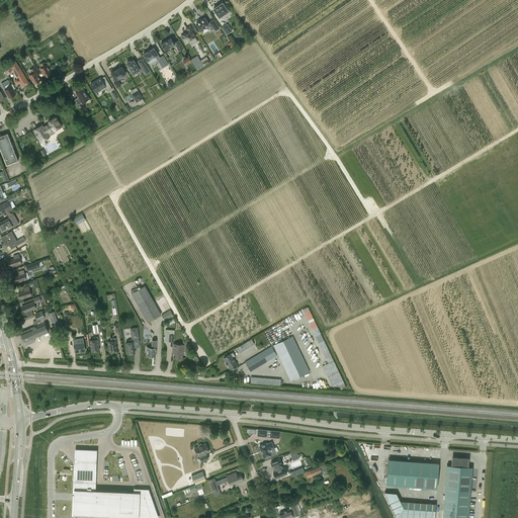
[(213,9),(219,17),(228,11),(223,2),(213,9)]
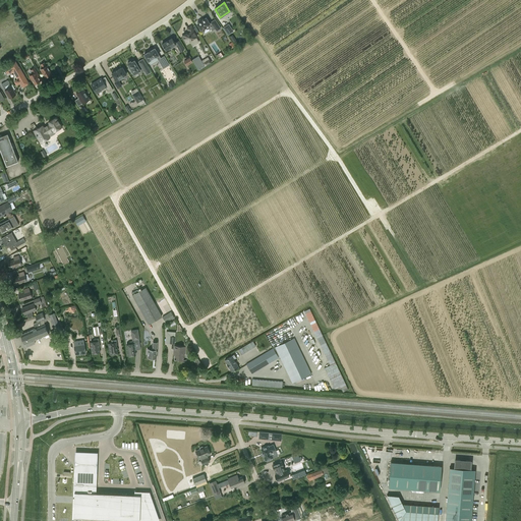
[(221,27),(215,19),(211,21),(211,22),(210,23),(206,17),(204,19),(203,18),(198,21),(199,22),(196,23),(201,30),(203,29),(204,32),(209,27),(211,32),(215,29),(217,31),(221,27)]
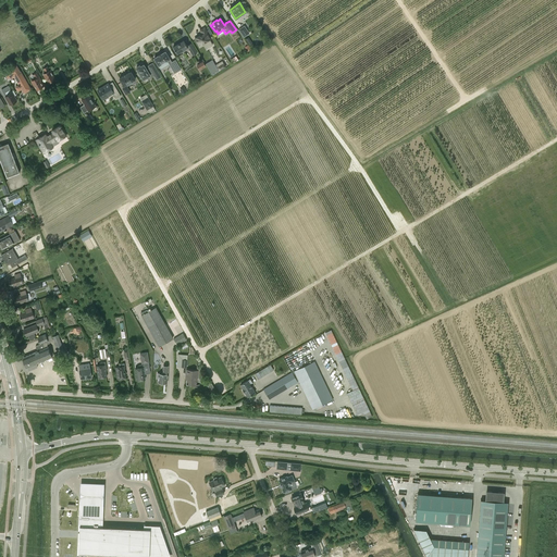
[(244,37),(249,33),(244,26),(238,29),(244,37)]
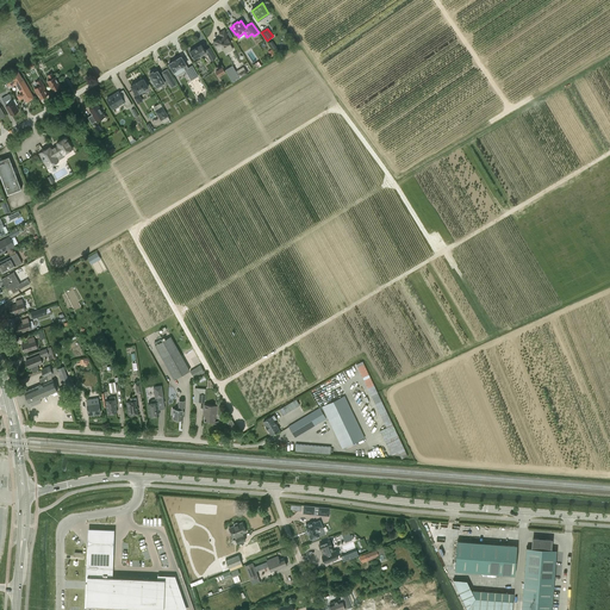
[(231,42),(224,30),(219,33),(222,37),(213,42),(218,50),(221,48),(222,49),(223,49),(225,54),(232,49),(229,43),(231,42)]
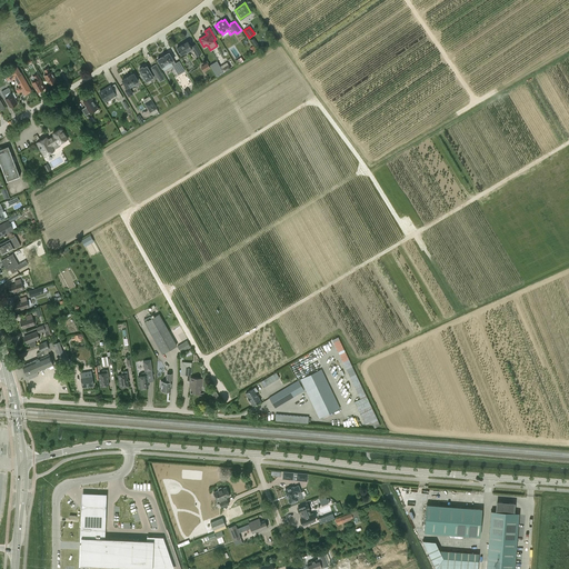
[(201,53),(196,43),(191,47),(188,41),(177,48),(178,49),(177,49),(178,52),(179,51),(181,55),(185,52),(186,53),(189,51),(188,50),(192,48),(197,57),(201,53)]
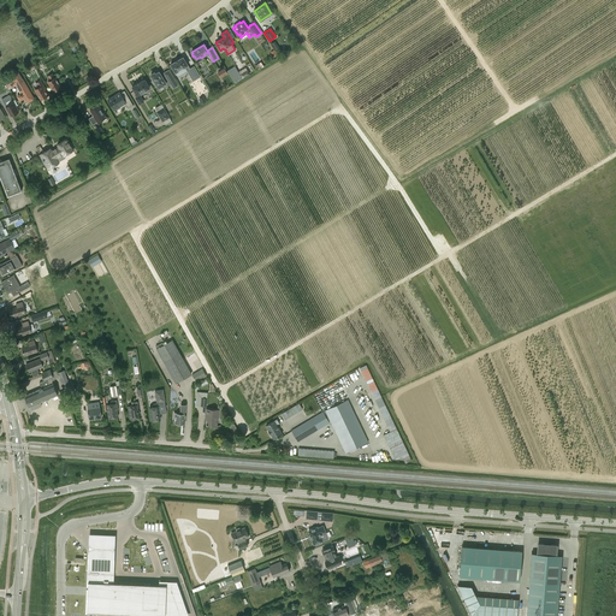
[(176,61),(171,64),(178,77),(188,71),(193,81),(200,76),(194,66),(190,69),(183,57),(178,59),(175,60),(176,61)]
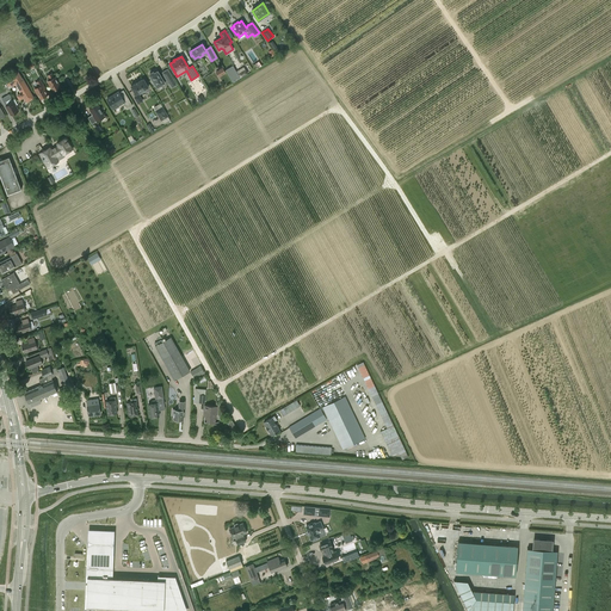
[(233,66),(226,71),(233,81),(240,78),(233,66)]
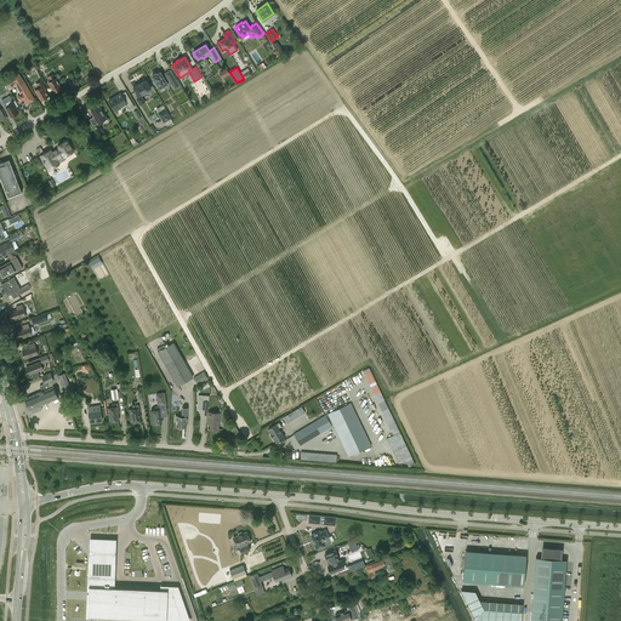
[(180,86),(170,70),(165,73),(166,75),(164,78),(160,72),(157,74),(155,73),(152,75),(153,77),(155,80),(154,81),(157,87),(158,86),(160,89),(167,84),(169,86),(172,84),(175,90),(180,86)]
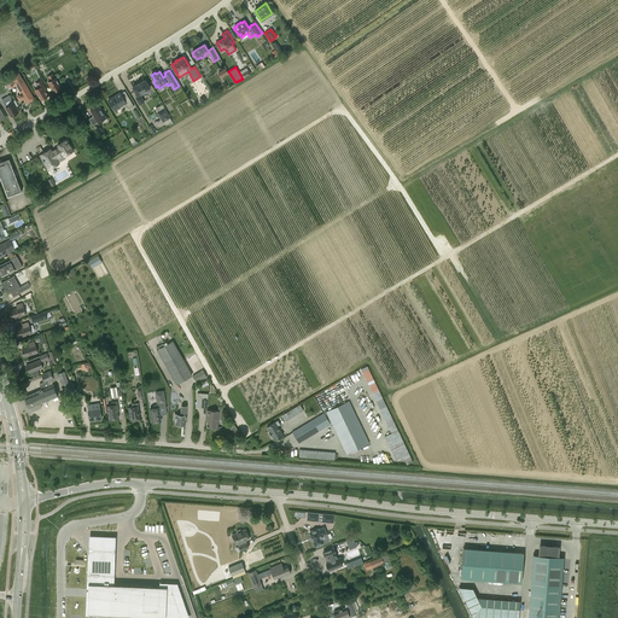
[(22,79),(18,73),(4,81),(10,89),(16,85),(22,94),(17,97),(19,100),(24,98),(27,103),(34,99),(22,80),(22,79)]
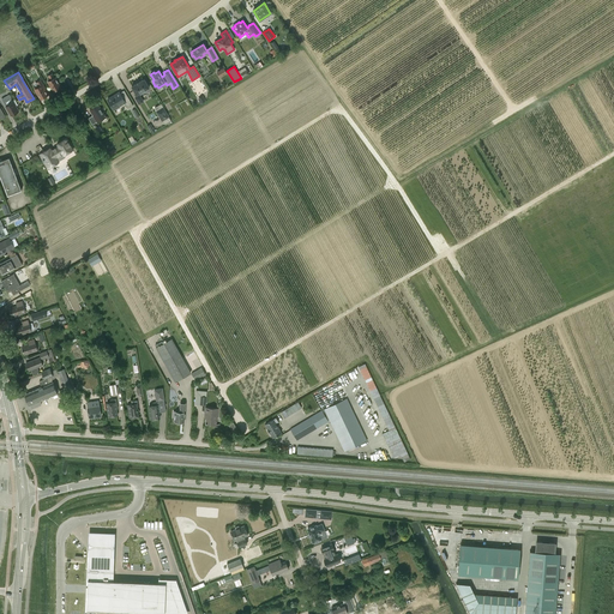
[(47,82),(53,91),(61,86),(55,77),(54,78),(52,73),(48,76),(50,79),(47,82)]
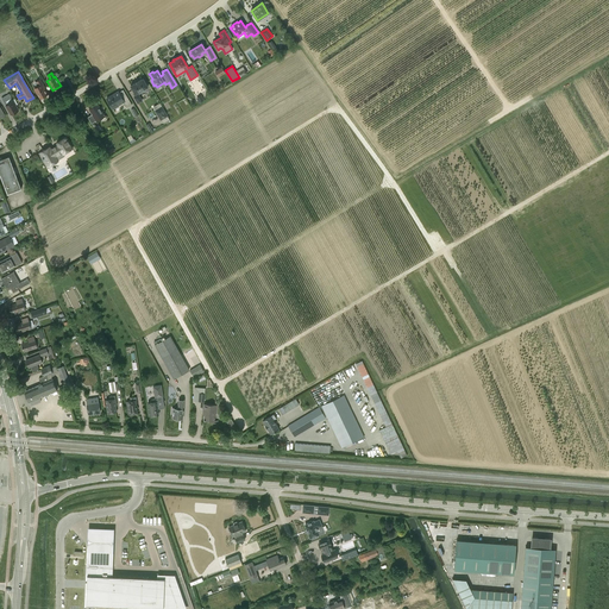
[(143,79),(131,86),(136,94),(137,95),(135,96),(138,102),(142,100),(138,94),(140,93),(139,92),(148,87),(143,79)]
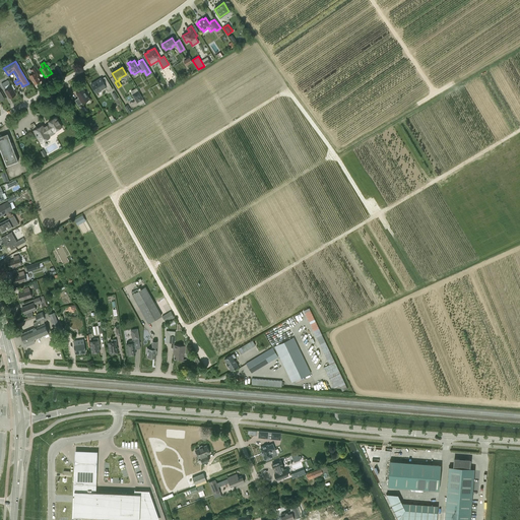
[(29,75),(35,84),(41,80),(38,75),(39,75),(35,68),(30,70),(33,73),(29,75)]
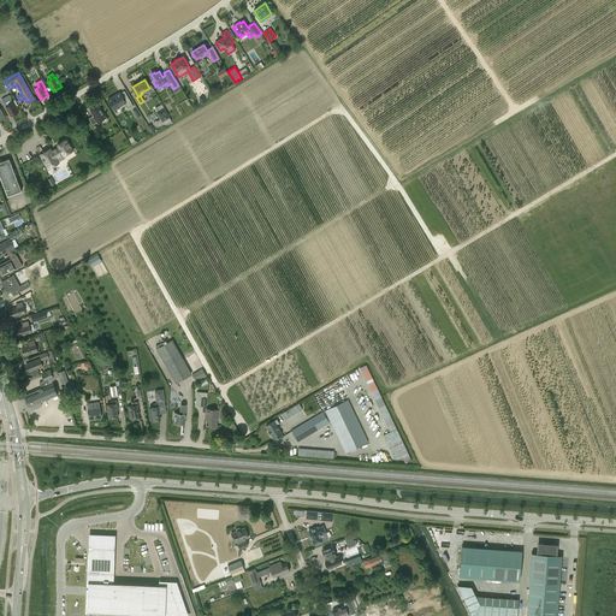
[(125,104),(129,108),(134,106),(128,96),(124,100),(119,93),(108,100),(114,110),(125,104)]
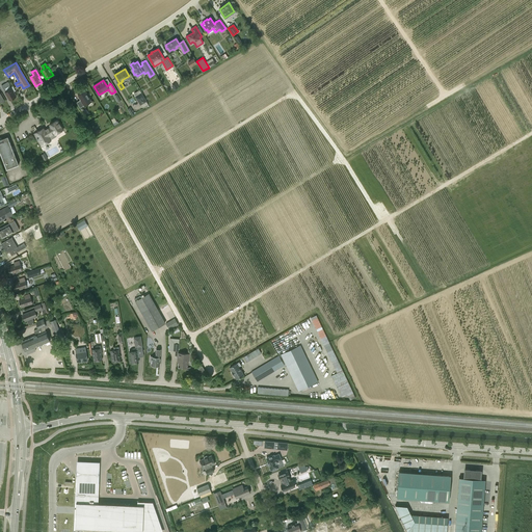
[(8,82),(1,85),(5,91),(4,91),(9,101),(17,97),(14,91),(16,90),(12,86),(10,87),(8,82)]
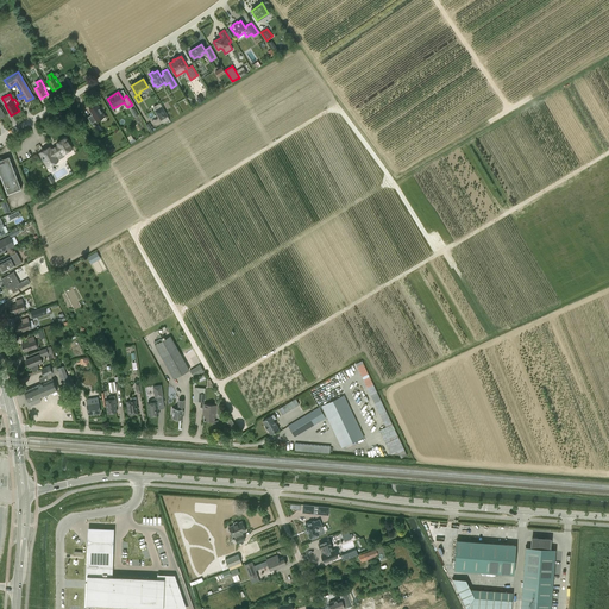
[(159,102),(154,107),(155,110),(155,111),(161,120),(163,123),(169,119),(168,117),(162,106),(159,102)]
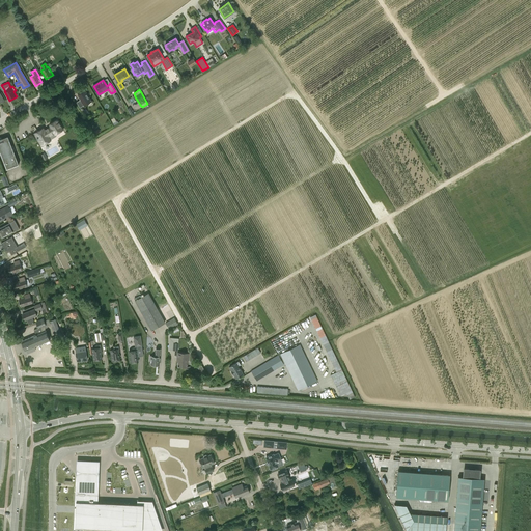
[(84,105),(84,106),(91,102),(85,90),(78,94),(81,100),(77,102),(80,108),(84,105)]
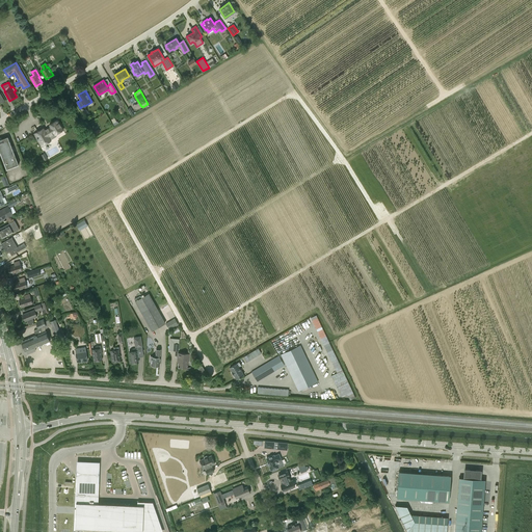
[(51,140),(49,137),(55,133),(55,134),(63,129),(57,120),(50,125),(51,127),(45,130),(44,128),(34,134),(42,145),(51,140)]
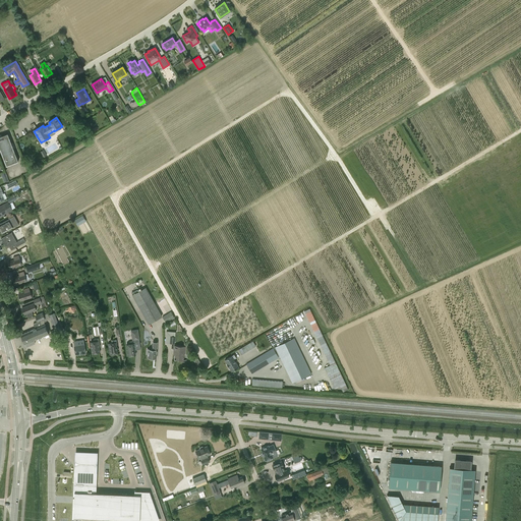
[(7,133),(1,135),(0,135),(0,150),(6,166),(18,162),(7,133)]
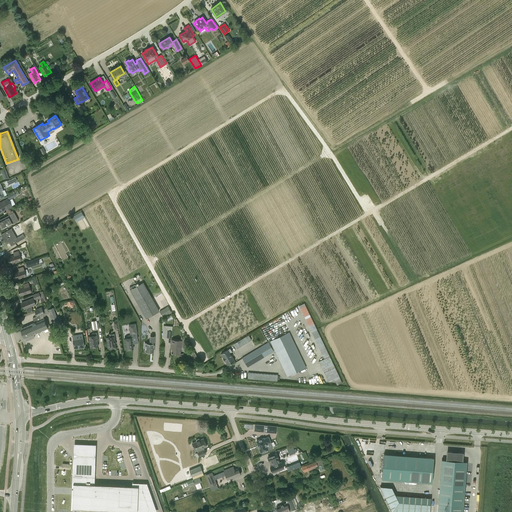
[(7,196),(8,199),(0,202),(0,212),(4,210),(8,208),(9,209),(12,207),(9,200),(14,197),(12,194),(7,196)]
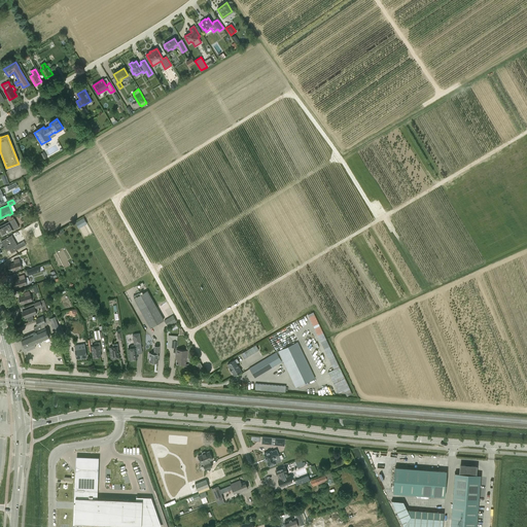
[(7,219),(9,221),(0,225),(0,233),(2,236),(19,227),(12,216),(7,219)]
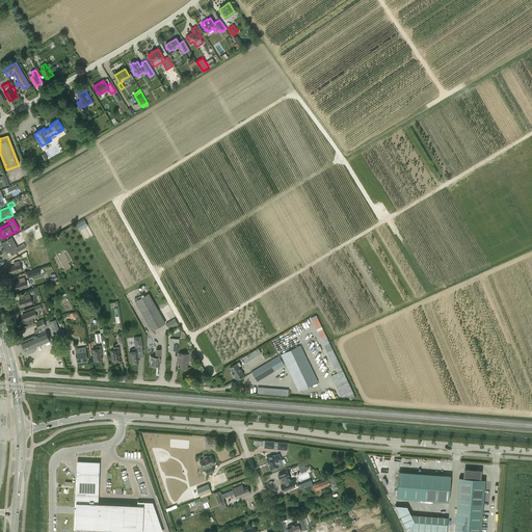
[(83,219),(75,224),(78,230),(87,225),(83,219)]
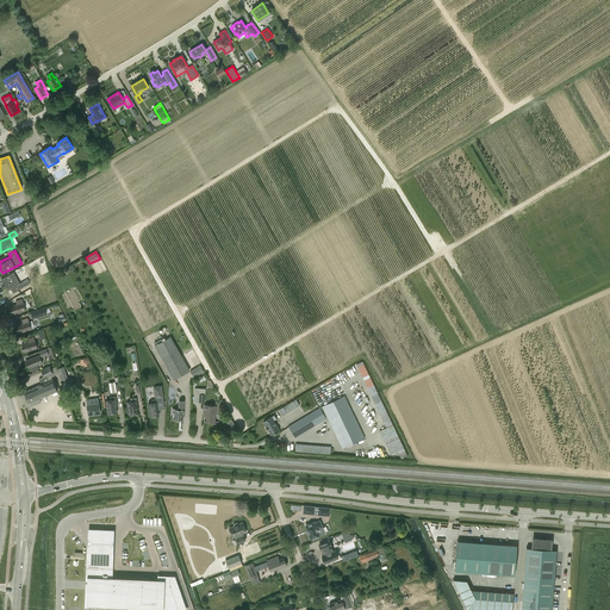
[(27,279),(19,284),(13,272),(1,279),(8,291),(12,288),(13,293),(18,291),(30,284),(27,279)]
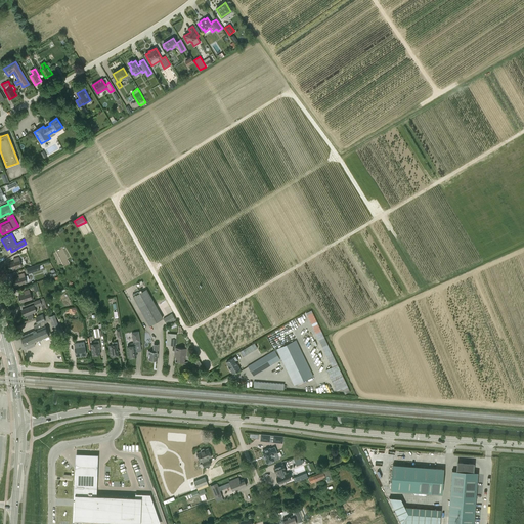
[(9,267),(8,267),(9,271),(16,269),(16,268),(22,266),(18,257),(13,258),(14,261),(8,263),(9,267)]
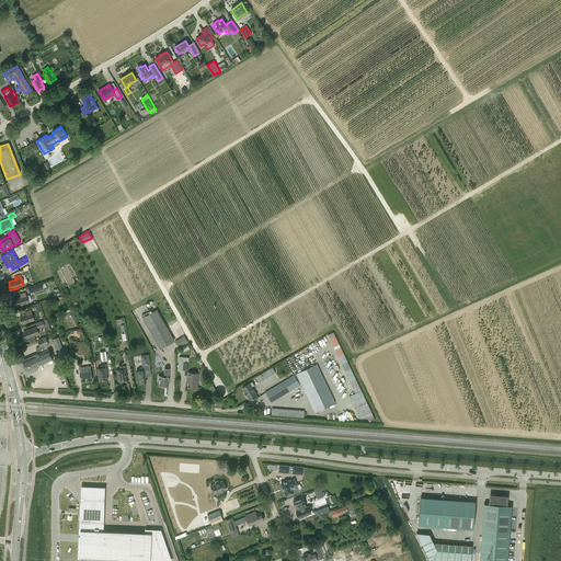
[(43,288),(42,284),(29,287),(31,293),(43,288)]
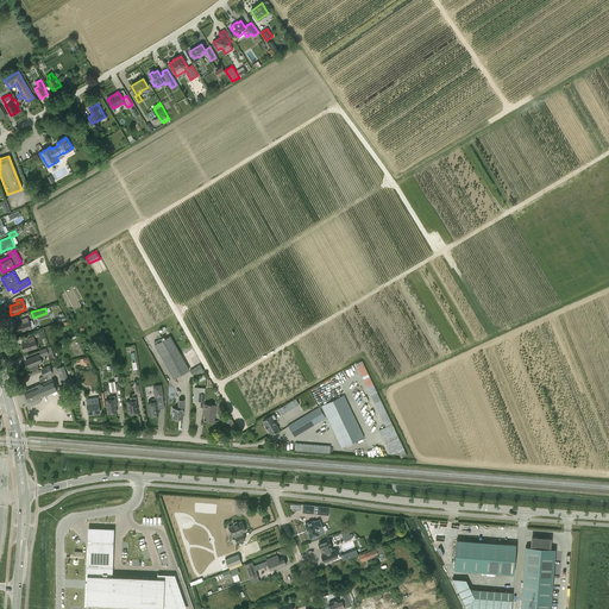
[(16,325),(18,333),(31,328),(27,316),(22,319),(23,322),(16,325)]
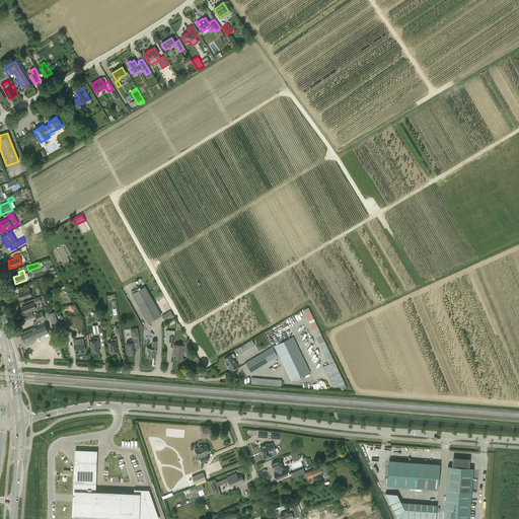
[(148,322),(161,315),(145,286),(132,293),(148,322)]
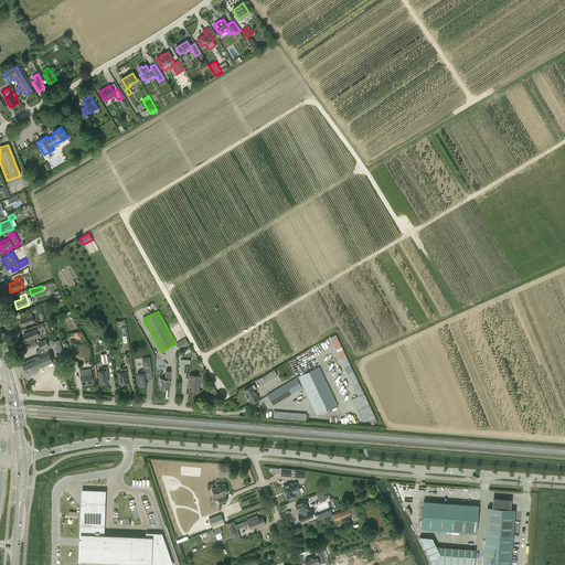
[(20,319),(22,327),(34,322),(32,312),(25,315),(27,317),(20,319)]
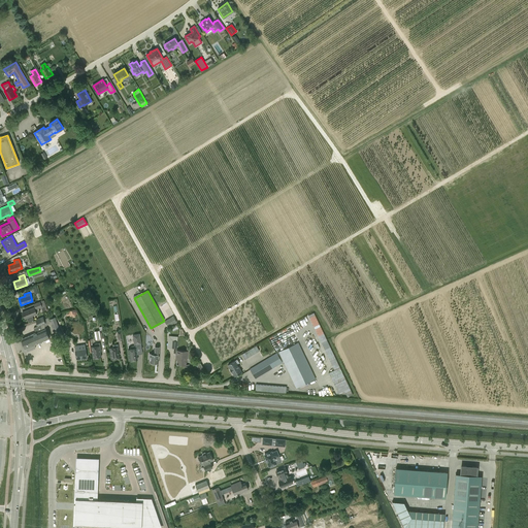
[(43,300),(33,304),(36,309),(41,307),(43,312),(47,310),(43,300)]
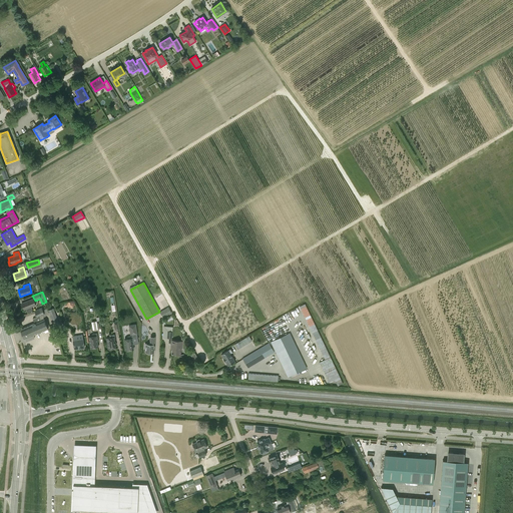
[(33,311),(31,307),(35,306),(33,299),(21,304),(24,310),(26,309),(27,313),(33,311)]
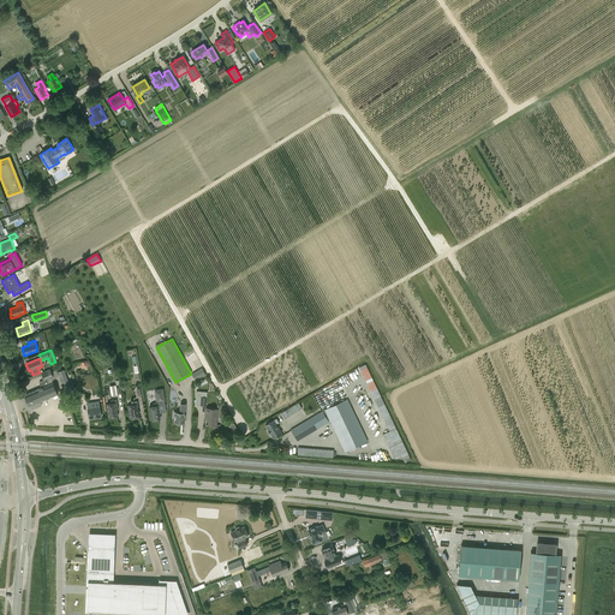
[(202,368),(191,374),(196,381),(206,375),(202,368)]
